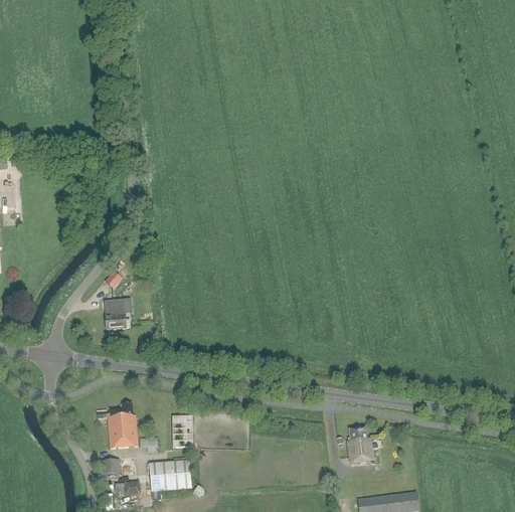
[(114,269),(105,280),(112,285),(120,275),(114,269)]
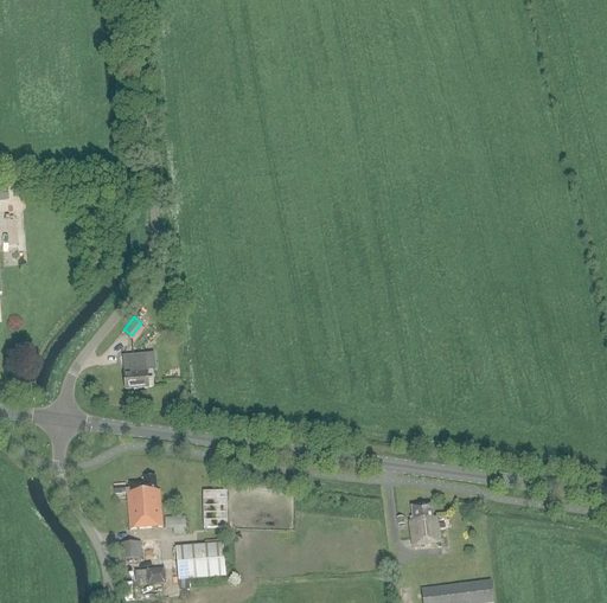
[(146,351),(122,353),(123,369),(125,387),(147,386),(149,386),(148,384),(153,384),(153,376),(148,376),(146,357),(146,351)]
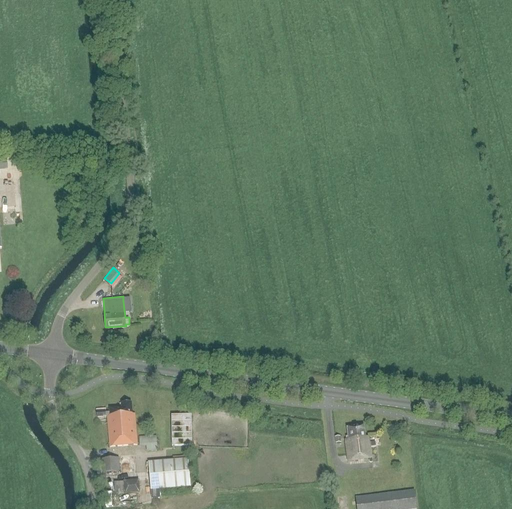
[(136,443),(134,412),(131,412),(130,401),(121,402),(121,406),(109,407),(109,414),(107,415),(109,445),(136,443)]
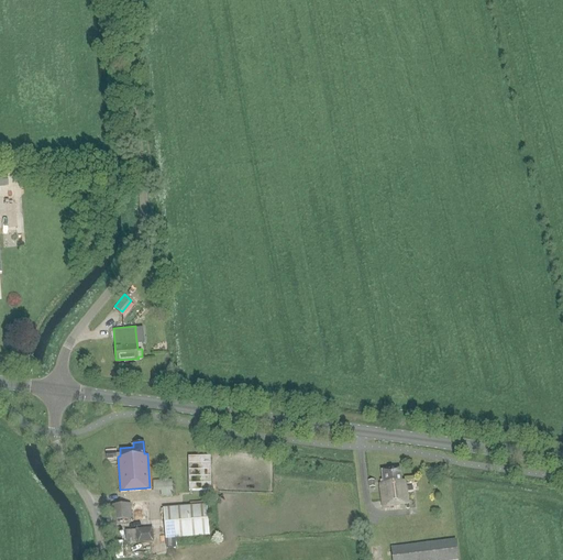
[(214,486),(213,452),(190,453),(191,487),(214,486)]
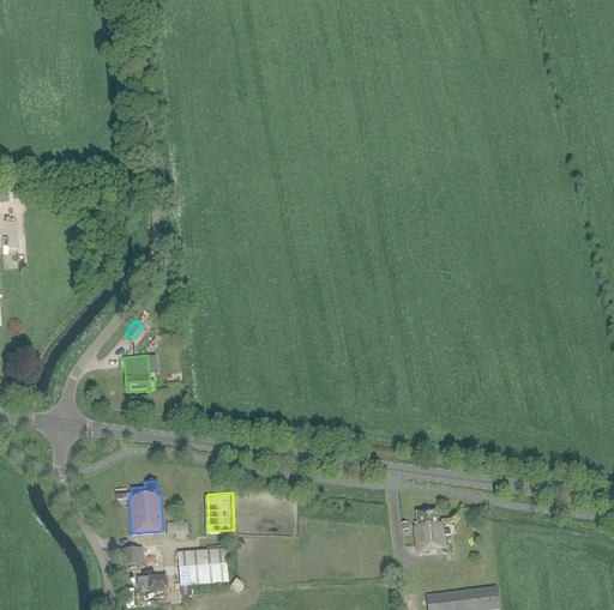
[(445,545),(443,520),(437,520),(435,508),(415,511),(417,525),(414,525),(417,549),(445,545)]
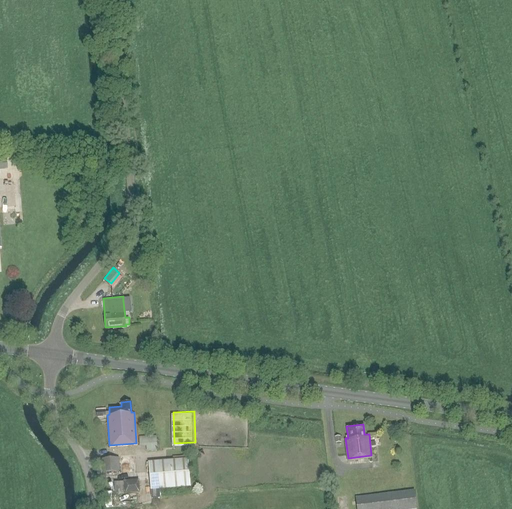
[(141,434),(141,442),(149,441),(149,448),(158,448),(158,444),(151,444),(151,434),(141,434)]
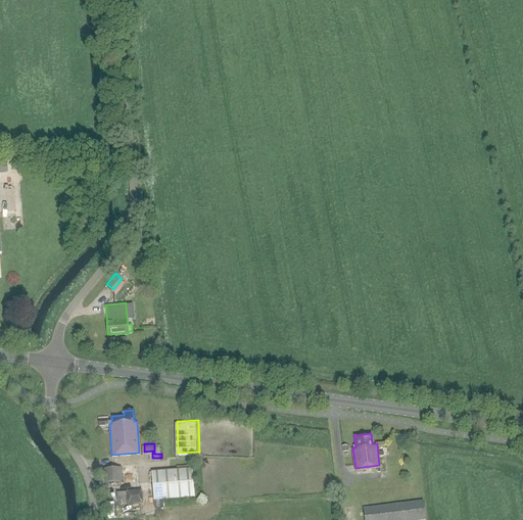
[(103,467),(103,481),(122,479),(121,466),(103,467)]
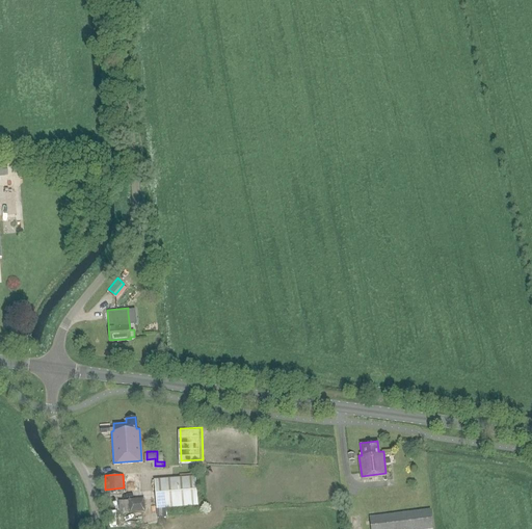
[(155,479),(155,488),(156,507),(197,504),(195,476),(155,479)]
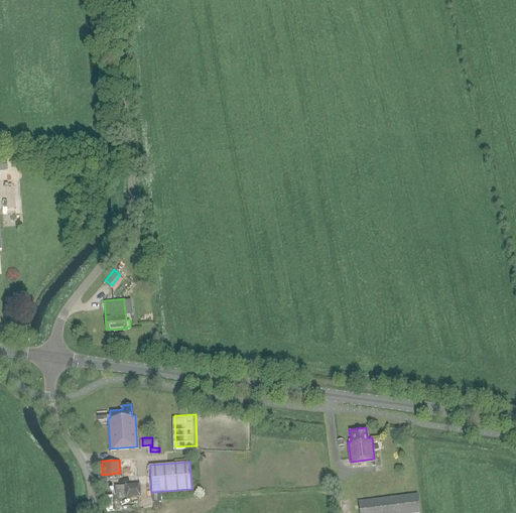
[(126,495),(142,494),(141,481),(117,482),(118,505),(127,504),(126,495)]
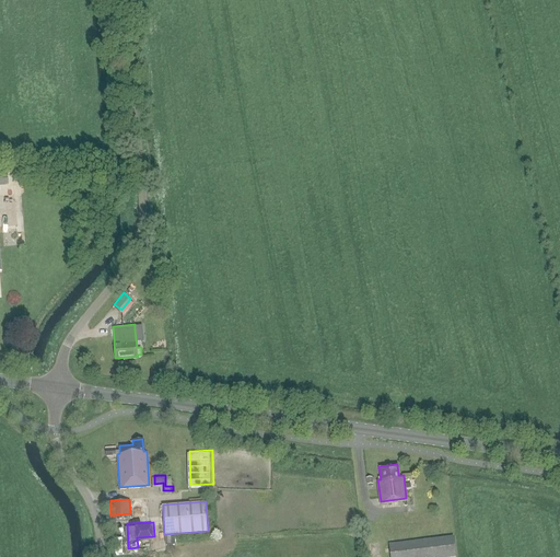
[(431,556),(455,555),(452,534),(389,541),(391,556),(431,556)]
